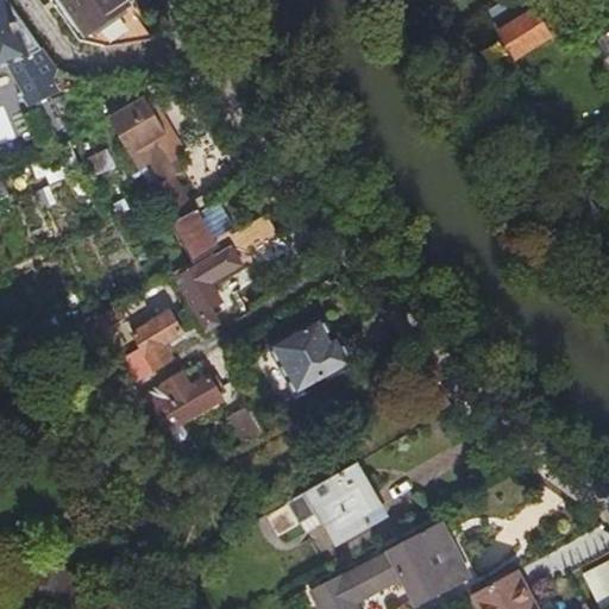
[(42,49),(6,0),(0,0),(0,68),(27,57),(29,60),(42,49)]
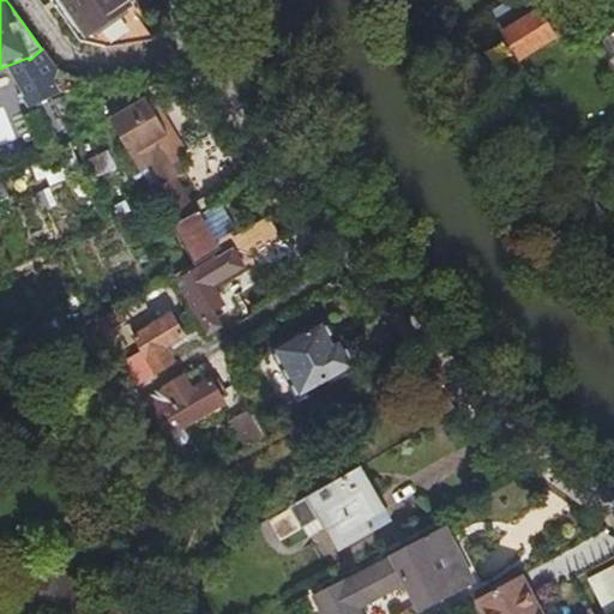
[(64,0),(95,46),(103,47),(146,38),(154,36),(128,0),(64,0)]
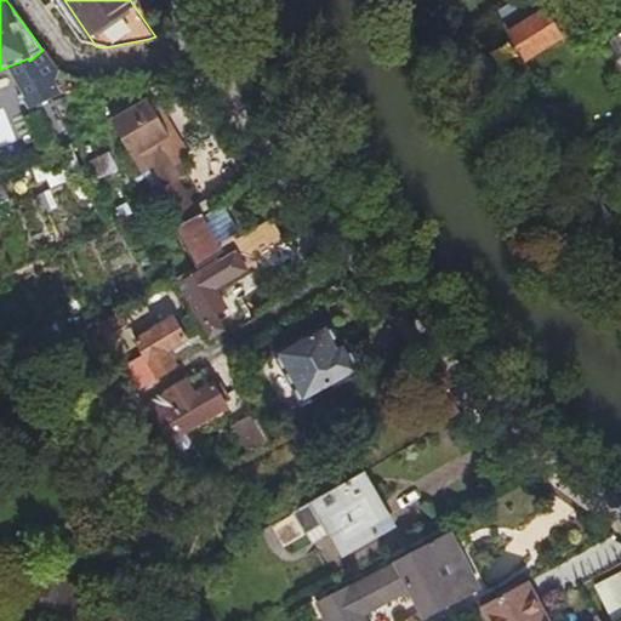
[(541,4),(507,26),(528,58),(562,38),(541,4)]
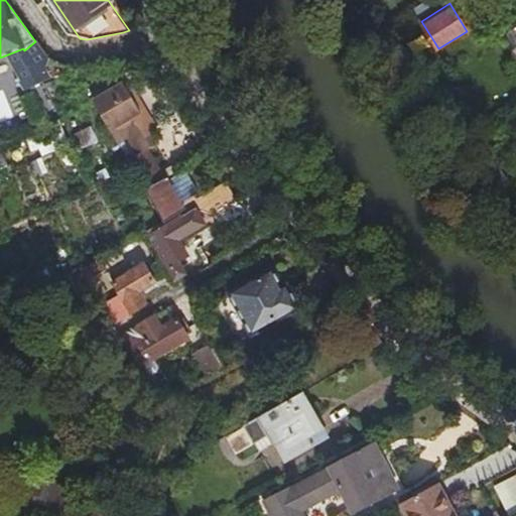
[(515,26),(503,35),(515,55),(515,26)]
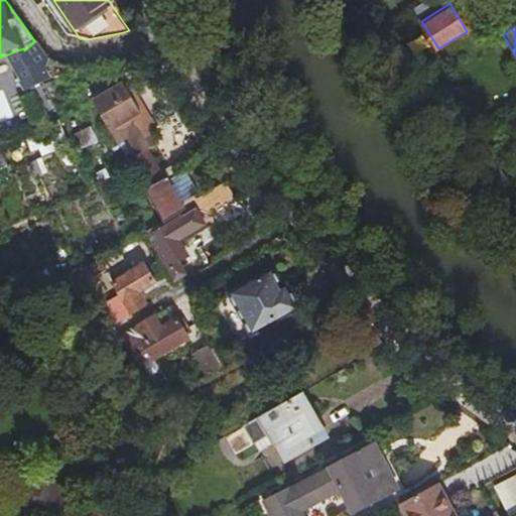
[(35,41),(24,50),(46,82),(72,71),(48,58),(35,41)]
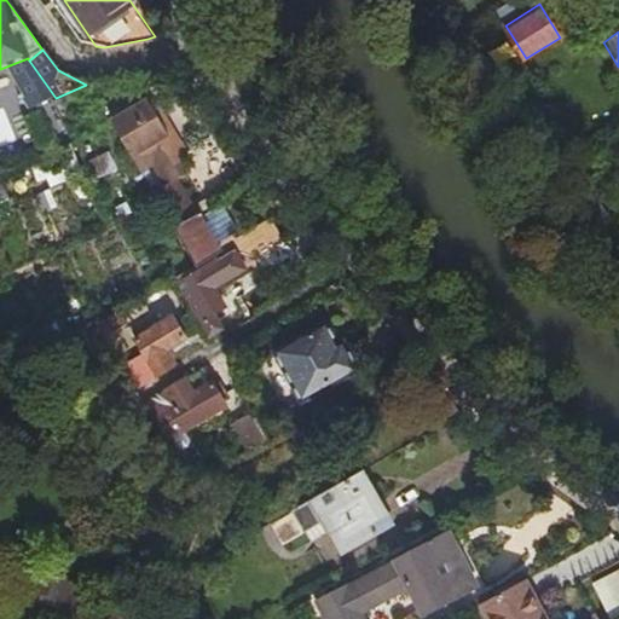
[(0,145),(0,146),(19,139),(0,91),(0,145)]
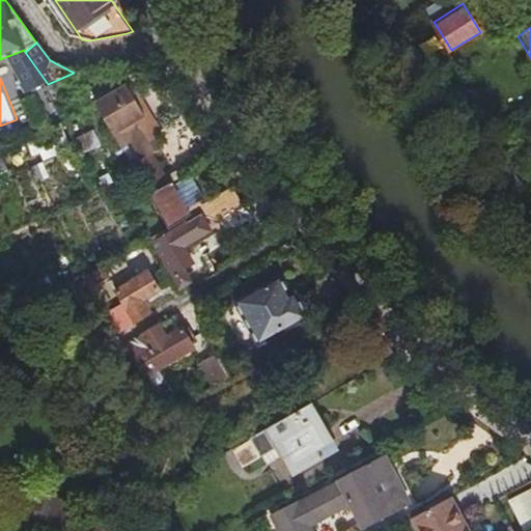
[(128,86),(94,106),(107,127),(145,105),(137,91),(130,89),(128,86)]
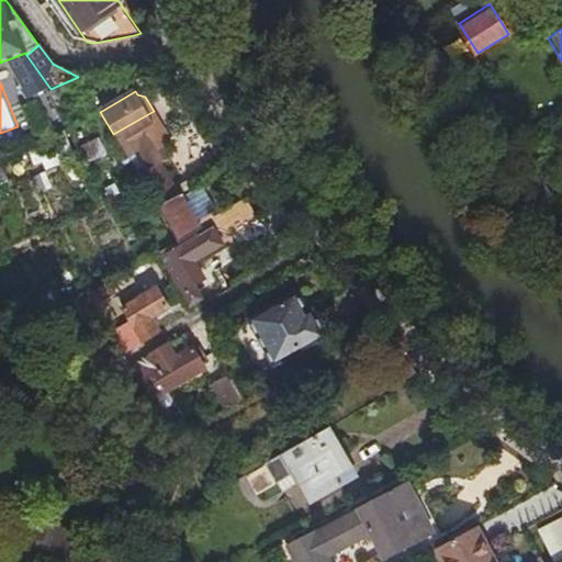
[(170,138),(154,111),(113,134),(128,158),(139,150),(148,164),(168,152),(167,149),(170,138)]
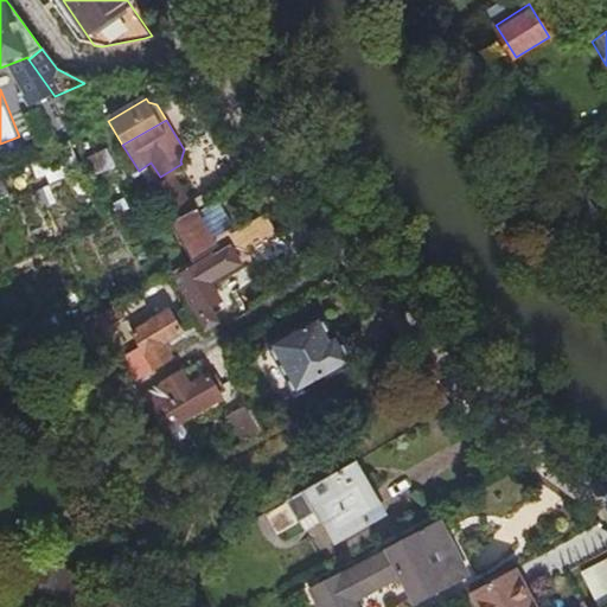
[(186,171),(181,164),(160,177),(165,184),(151,192),(171,225),(195,211),(174,178),(186,171)]
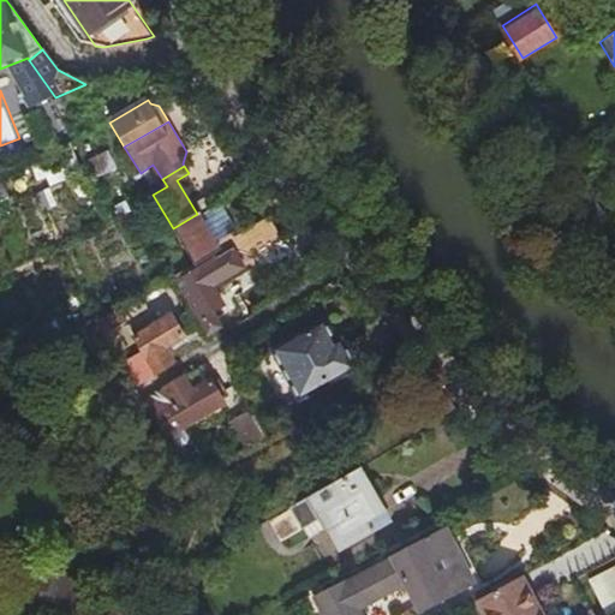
[(197,214),(173,228),(196,266),(214,255),(216,260),(232,250),(258,260),(282,239),(270,218),(236,238),(233,233),(228,236),(214,212),(201,219),(197,214)]
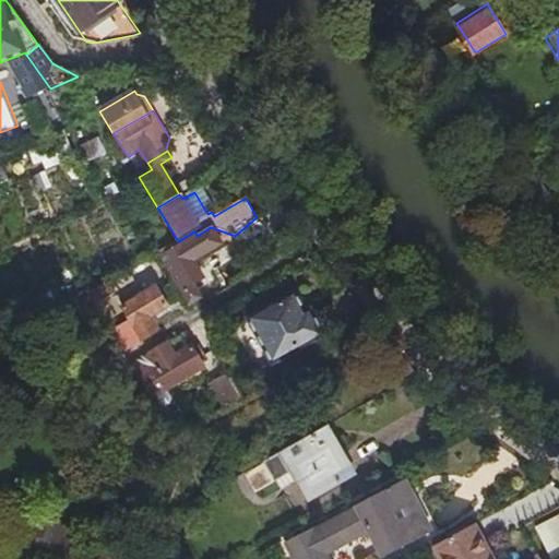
[(266,233),(257,217),(235,236),(211,227),(197,236),(181,246),(162,258),(189,306),(200,300),(191,285),(203,277),(194,260),(207,252),(202,242),(214,237),(225,241),(241,248),(266,233)]
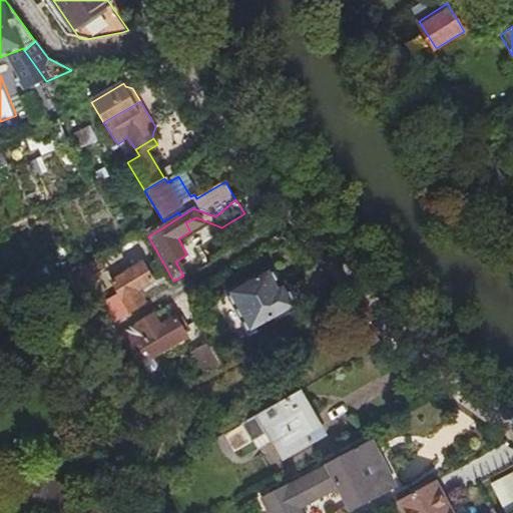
[(190,231),(206,221),(196,217),(185,222),(190,231)]
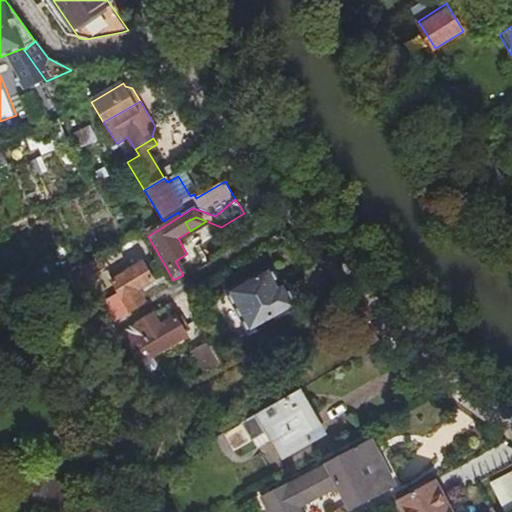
[(163,221),(145,230),(148,236),(166,225),(163,221)]
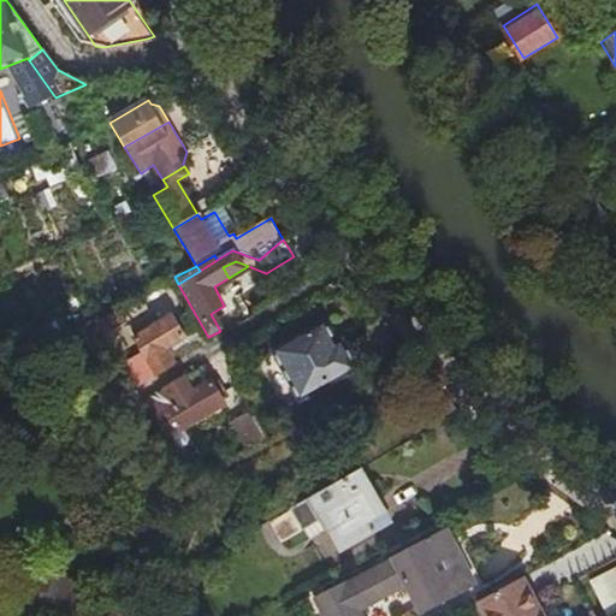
[(101,320),(112,341),(132,331),(123,311),(101,320)]
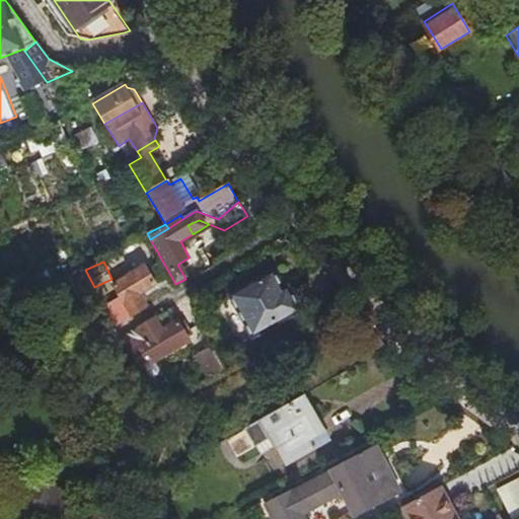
[(132,316),(147,306),(140,294),(155,284),(145,267),(114,286),(132,316)]
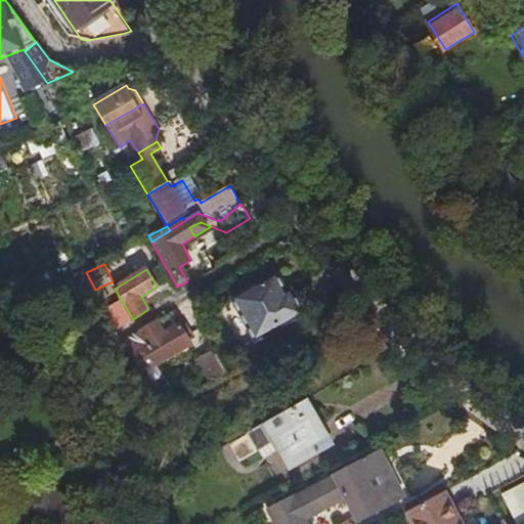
[(256,340),(306,315),(304,311),(308,304),(303,296),(295,295),(292,290),(288,293),(277,274),(233,299),(256,340)]
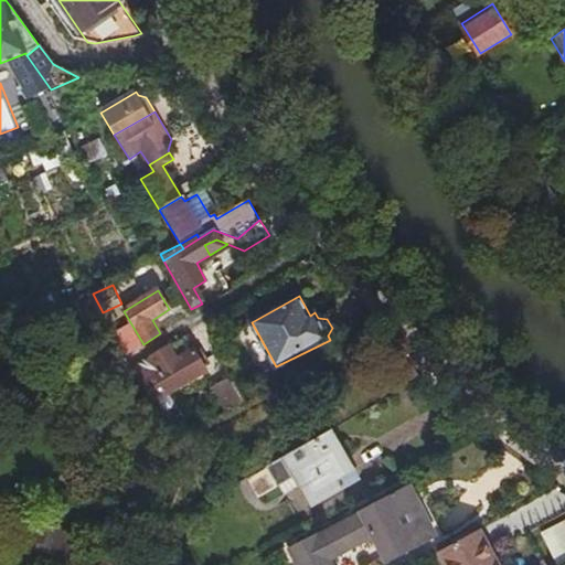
[(205,371),(185,338),(132,370),(152,403),(205,371)]
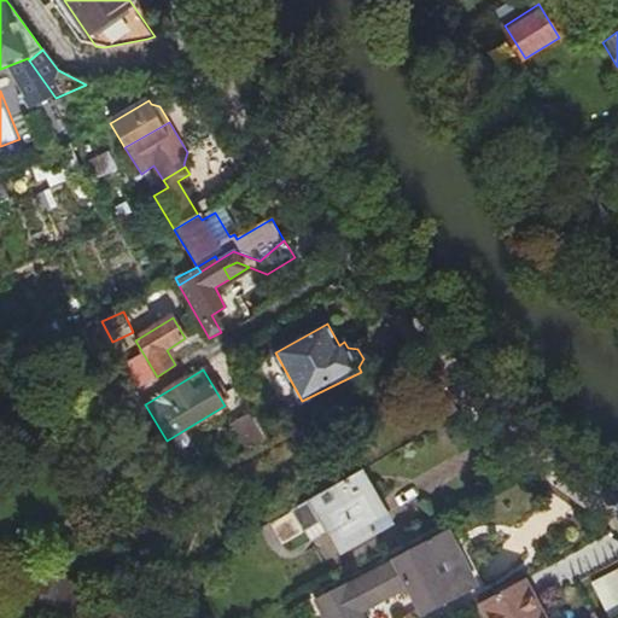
[(362,373),(361,372),(302,401),(304,404),(328,391),(362,373)]
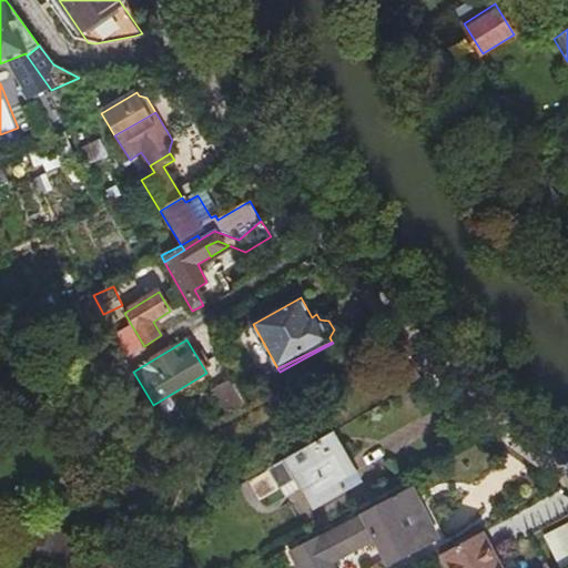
[(311,374),(302,359),(280,372),(262,382),(270,395),(271,396),(311,374)]
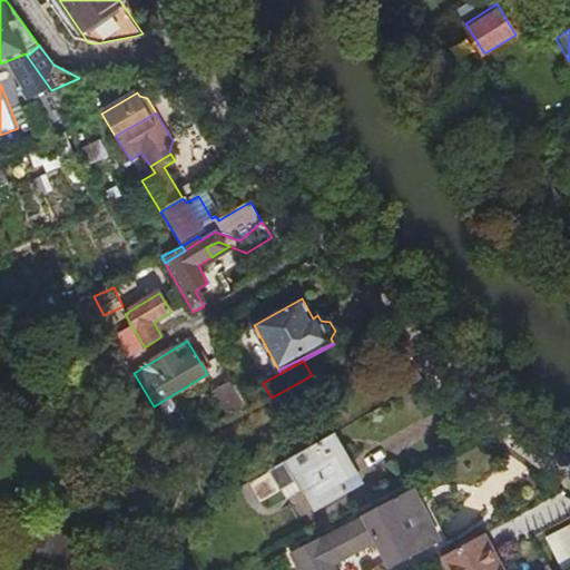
[(248,409),(234,383),(217,392),(232,416),(248,409)]
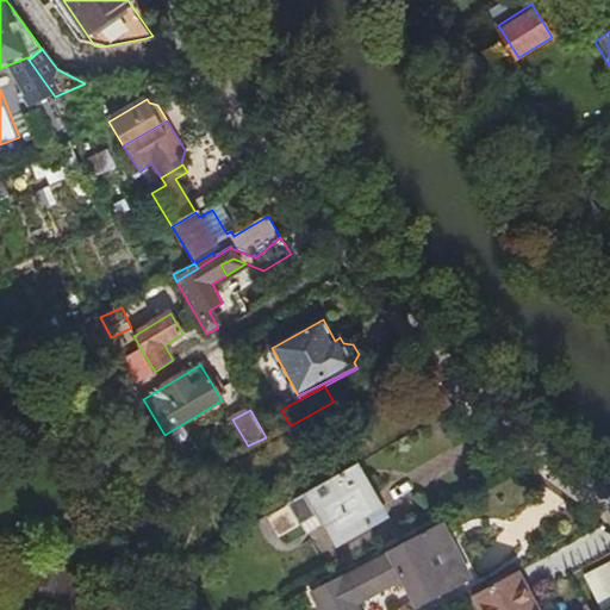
[(385,518),(354,466),(325,483),(287,504),(298,523),(317,512),(337,546),(385,518)]
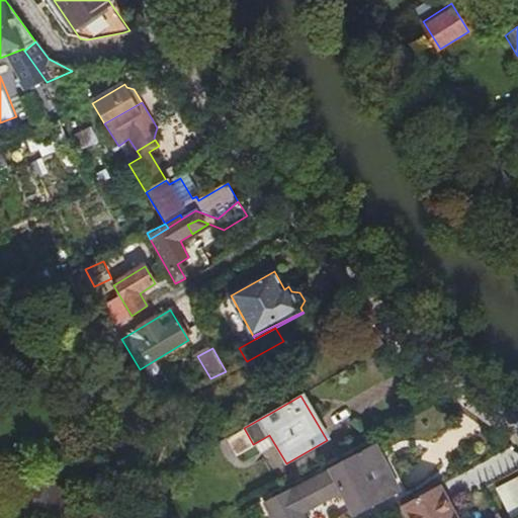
[(378,463),(370,448),(330,468),(332,471),(291,492),(290,490),(265,503),(272,517),(305,517),(303,514),(343,493),(355,517),(401,494),(383,460),(378,463)]
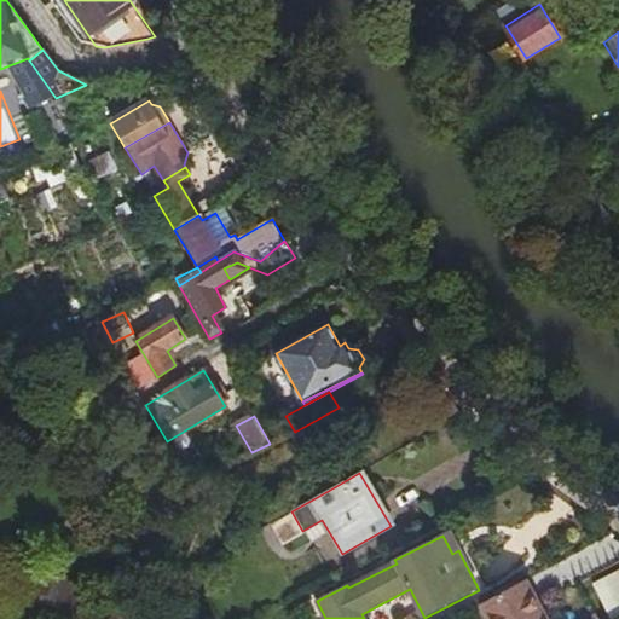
[(68,589),(58,570),(23,588),(39,618),(47,618),(55,617),(55,618),(64,618),(88,607),(76,584),(68,589)]
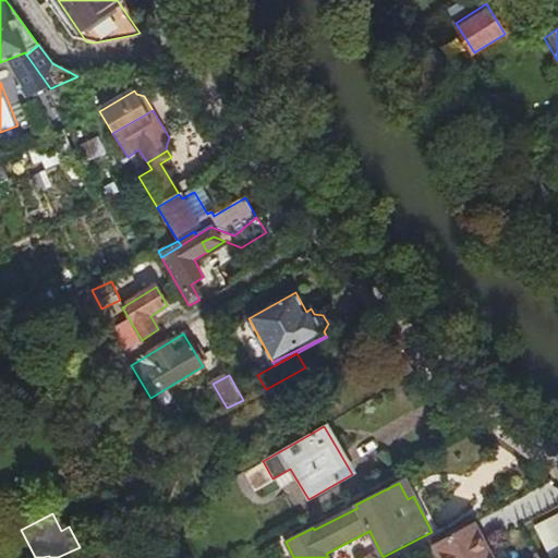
[(557,519),(536,530),(550,557),(556,557),(557,557),(557,519)]
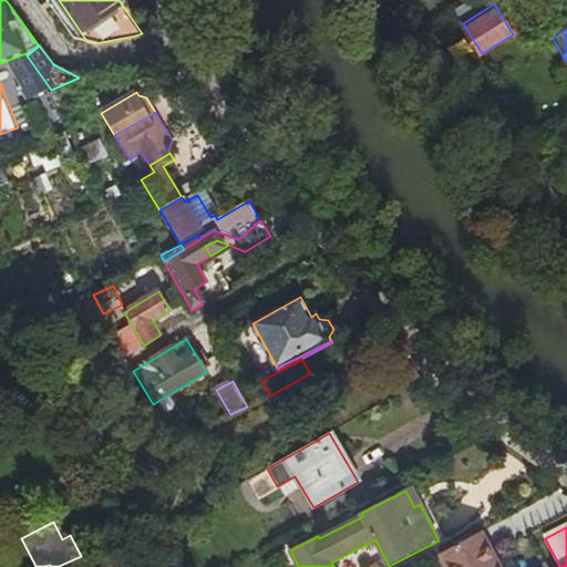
[(484,538),(482,533),(465,543),(443,554),(449,566),(501,566),(494,555),(487,559),(477,542),(484,538)]
